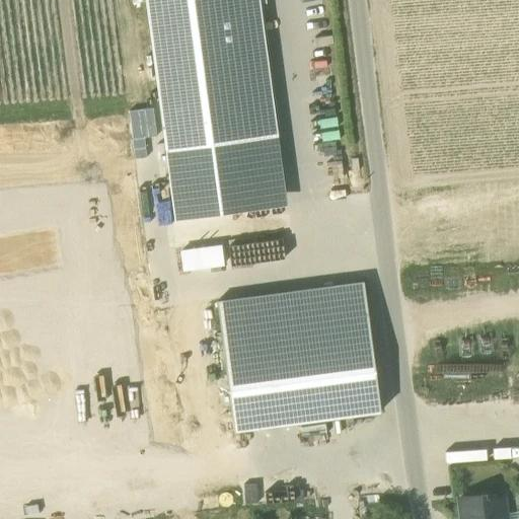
[(146,0),(167,151),(183,149),(255,140),(236,0),(146,0)]
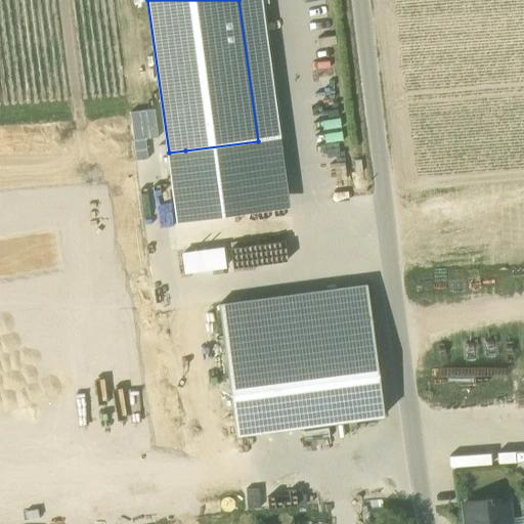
[(261,0),(238,0),(258,141),(280,137),(261,0)]
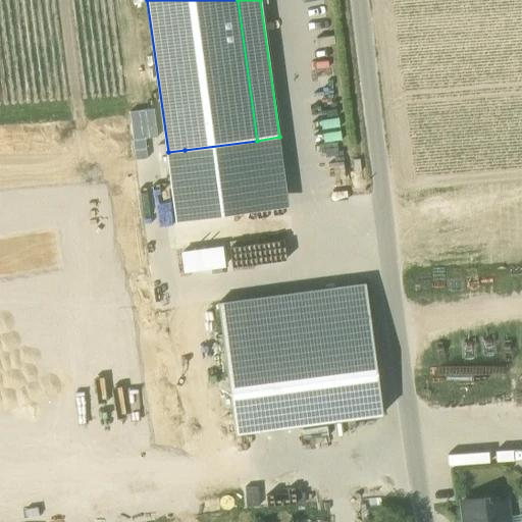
[(127,111),(132,142),(145,141),(158,139),(154,108),(127,111)]
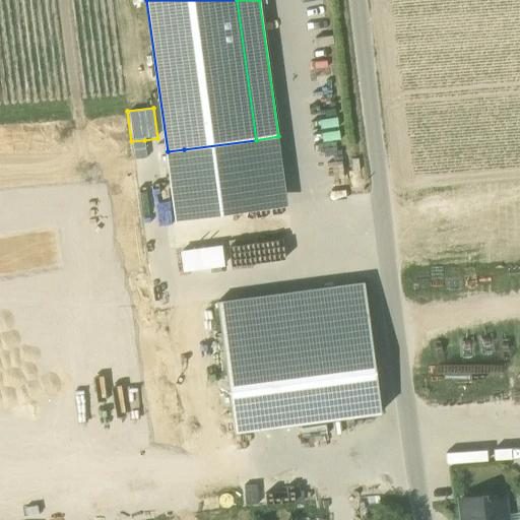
[(256,140),(264,207),(286,204),(278,136),(256,140)]
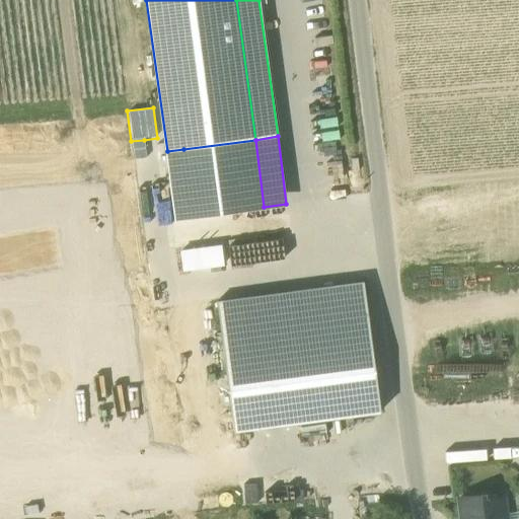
[(131,141),(134,162),(147,160),(144,140),(131,141)]
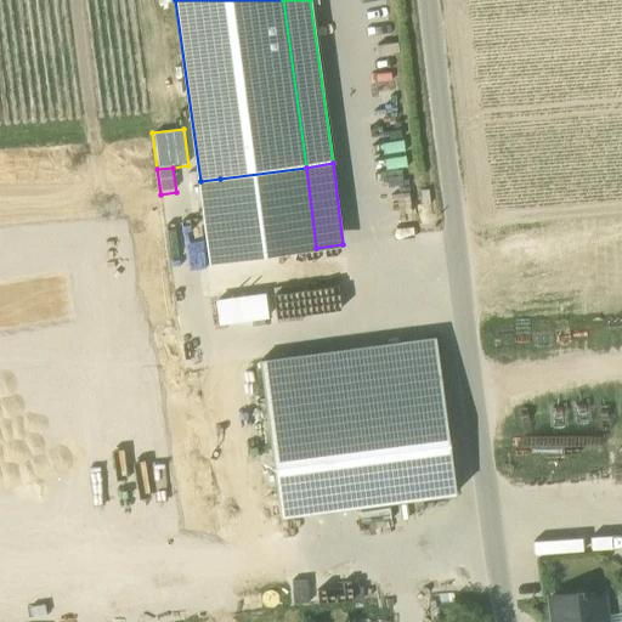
[(201,181),(210,261),(316,248),(306,168),(220,179),(201,181)]
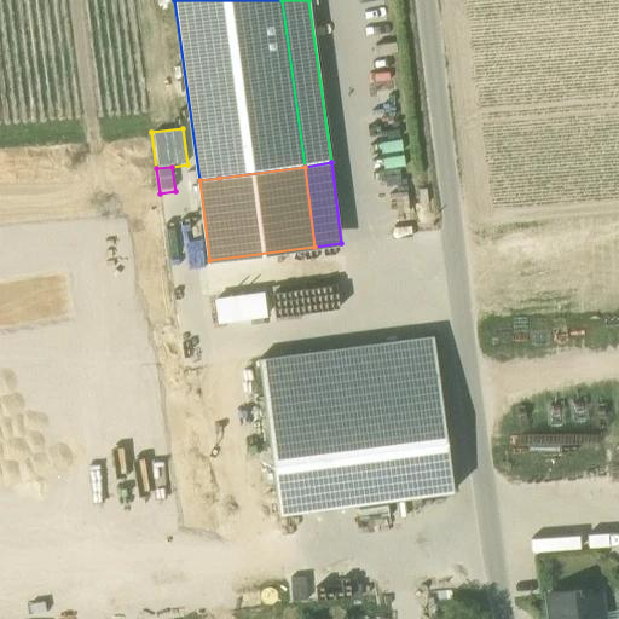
[(214,299),(217,320),(266,314),(264,293),(214,299)]
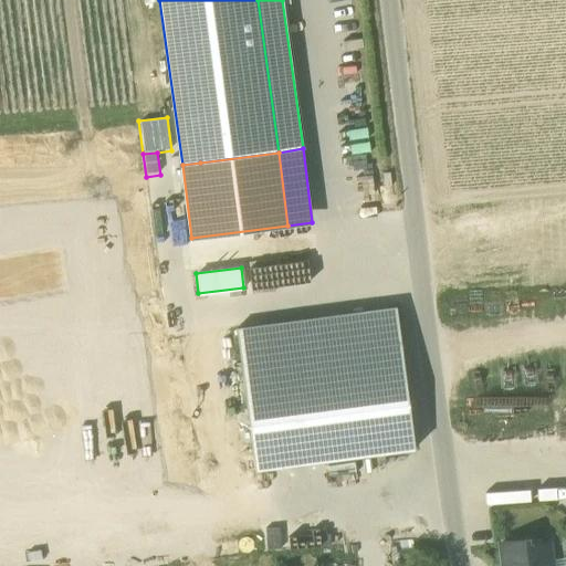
[(242,379),(254,470),(415,448),(402,358),(396,307),(236,328),(242,379)]
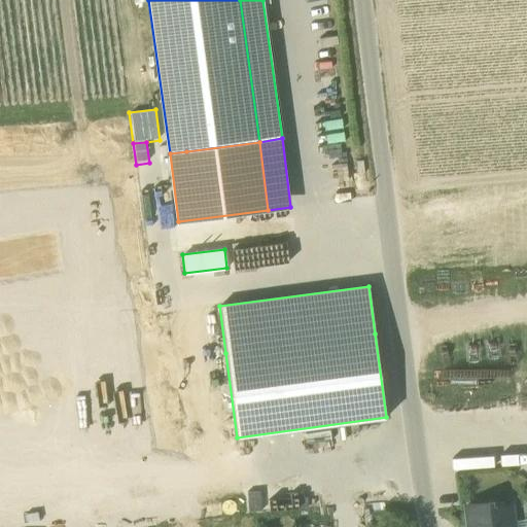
[(0,467),(126,451),(108,319),(0,332),(0,467)]
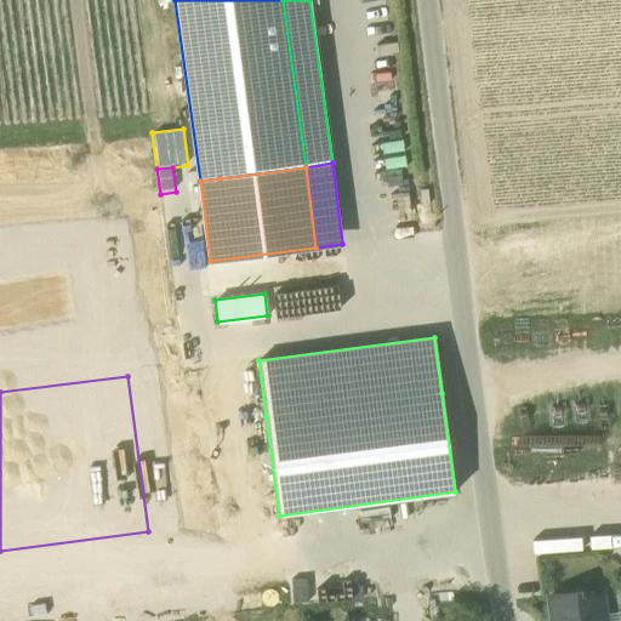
[(604,620),(603,614),(600,596),(577,598),(577,592),(550,596),(553,620),(604,620)]
